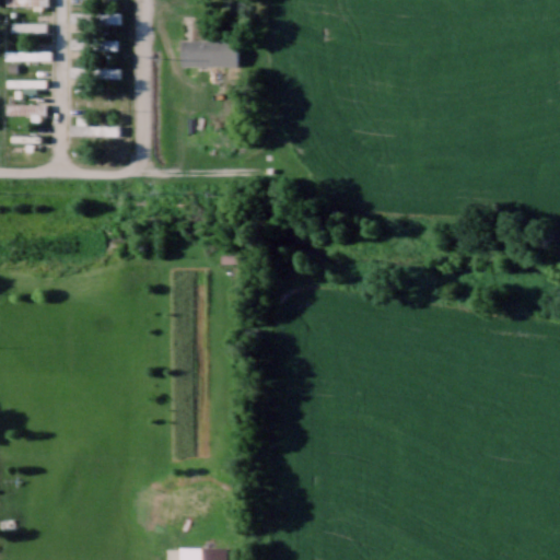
[(120,11),(70,11),(70,24),(119,24),(120,11)]
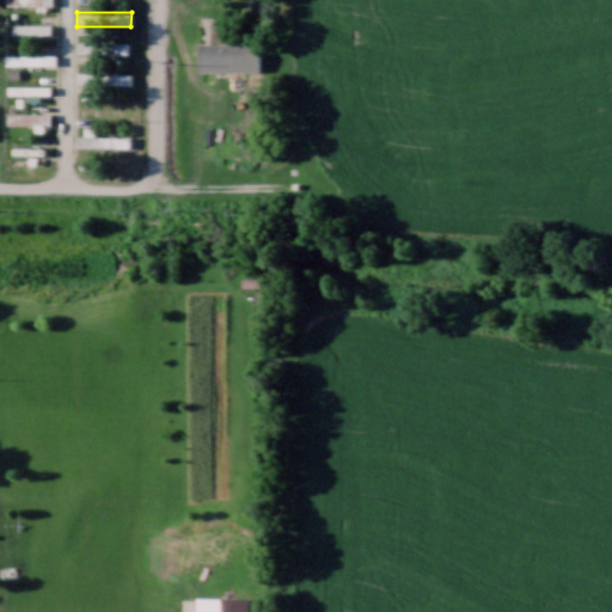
[(50,24),(12,24),(12,35),(50,35),(50,24)]
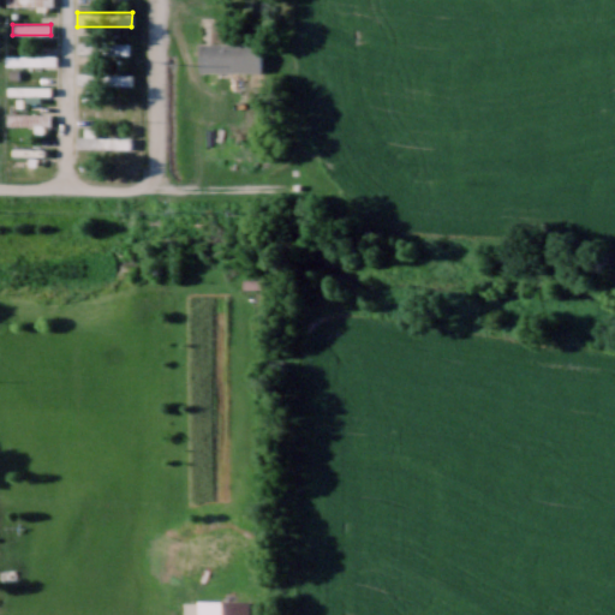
[(76,53),(129,53),(129,42),(76,42),(76,53)]
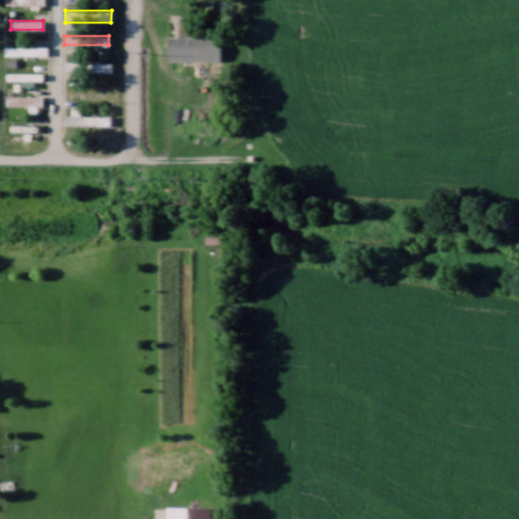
[(221,60),(221,35),(169,35),(169,60),(221,60)]
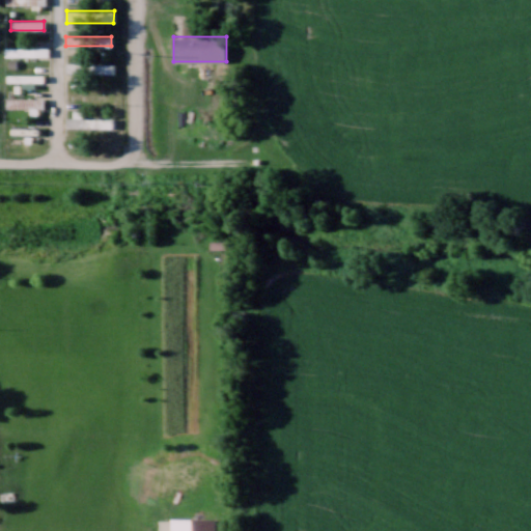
[(5,56),(48,56),(48,48),(5,48),(5,56)]
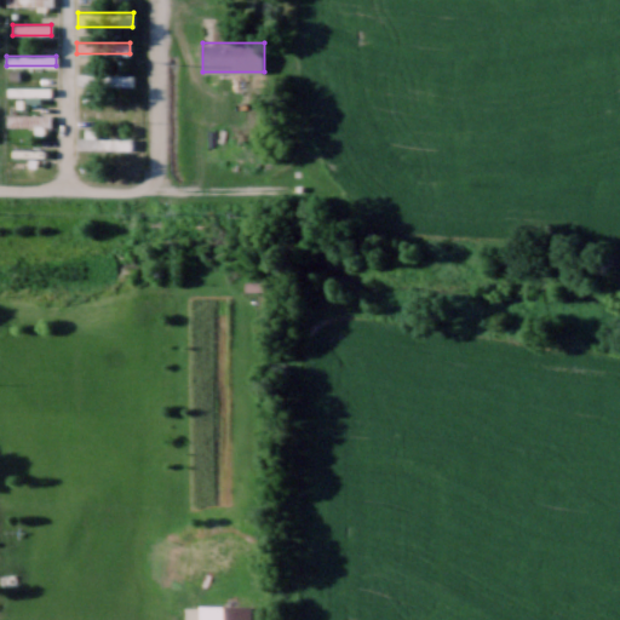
[(132,73),(76,73),(76,85),(132,85),(132,73)]
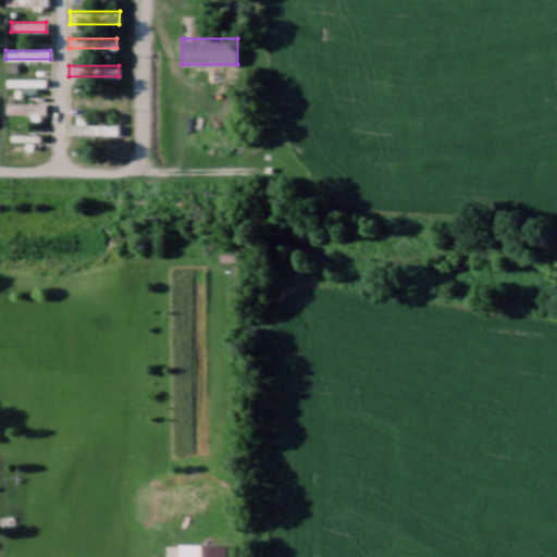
[(46,77),(7,77),(7,86),(46,86),(46,77)]
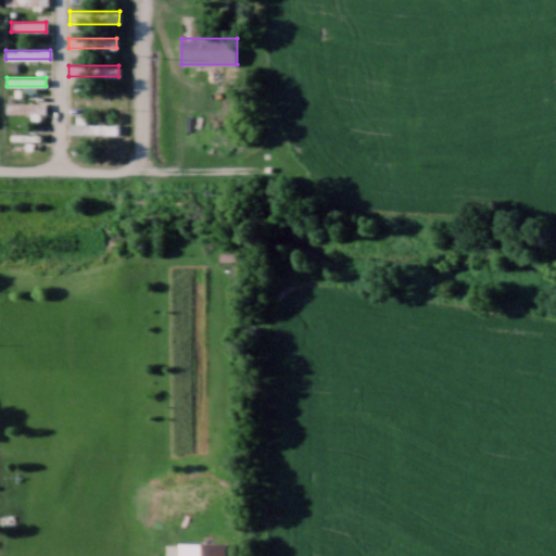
[(68,105),(116,105),(116,95),(68,95),(68,105)]
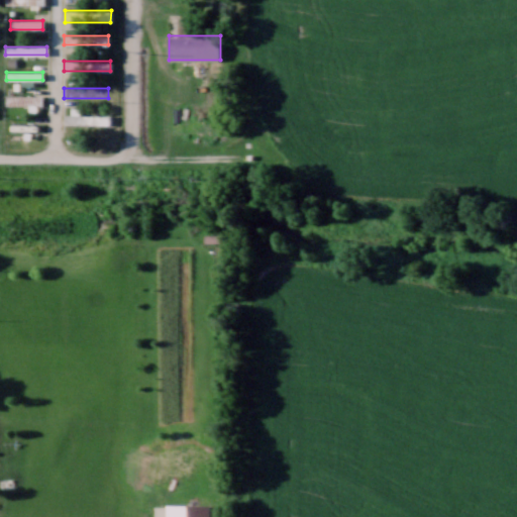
[(42,106),(42,95),(6,95),(6,106),(42,106)]
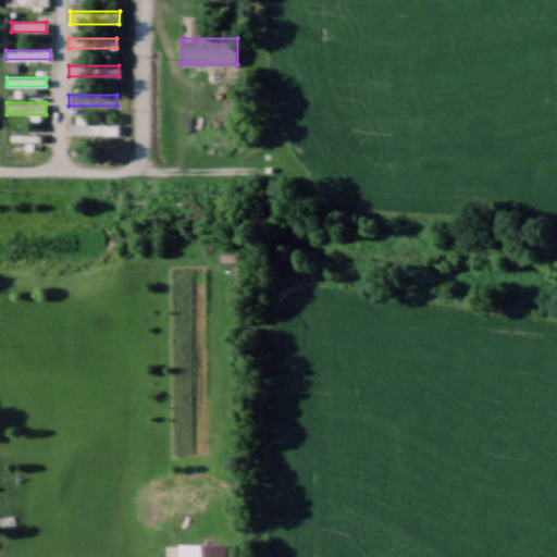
[(85,119),(70,119),(70,134),(118,134),(118,123),(85,123),(85,119)]
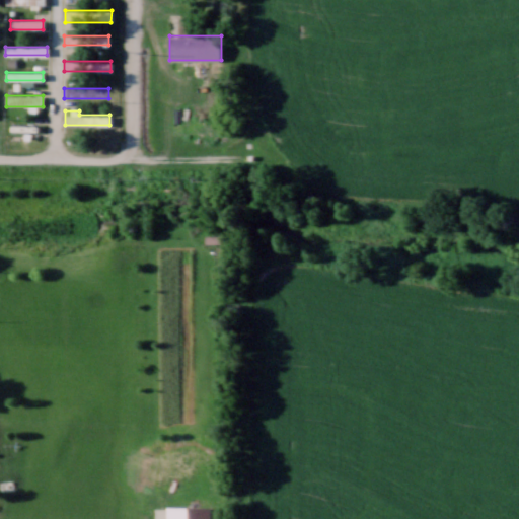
[(5,134),(45,134),(45,124),(5,124),(5,134)]
